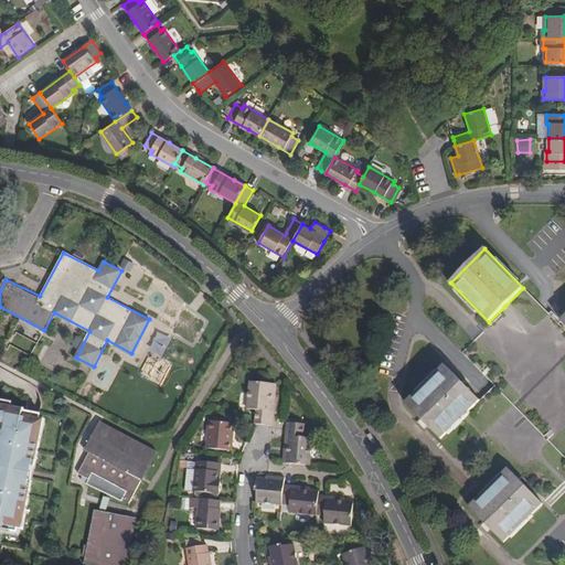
[(258,267),(268,274),(274,264),(264,258),(258,267)]
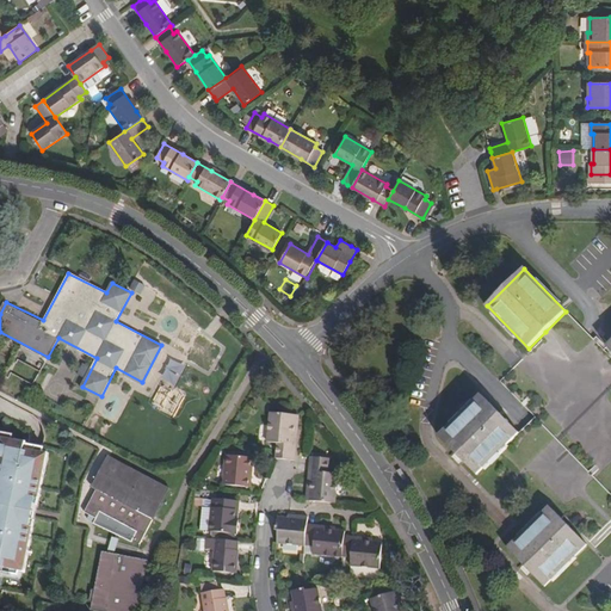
[(476,474),(519,432),(485,397),(442,439),(456,452),(476,474)]
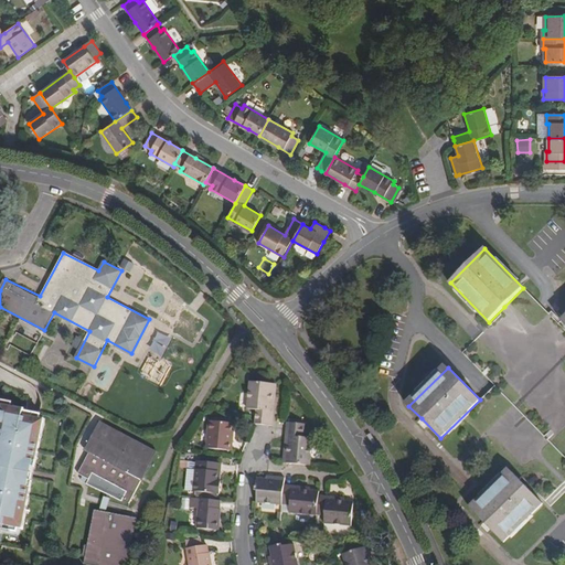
[(255,424),(273,426),(273,422),(274,412),(270,411),(273,385),(249,383),(247,411),(256,412),(255,424)]
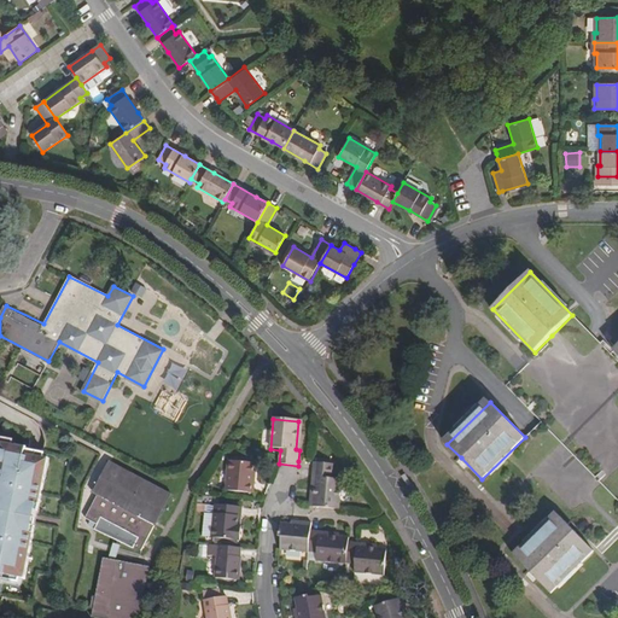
[(41,508),(51,465),(28,459),(29,453),(1,447),(0,450),(0,466),(1,466),(0,470),(0,579),(1,577),(24,582),(34,538),(33,537),(40,508),(41,508)]
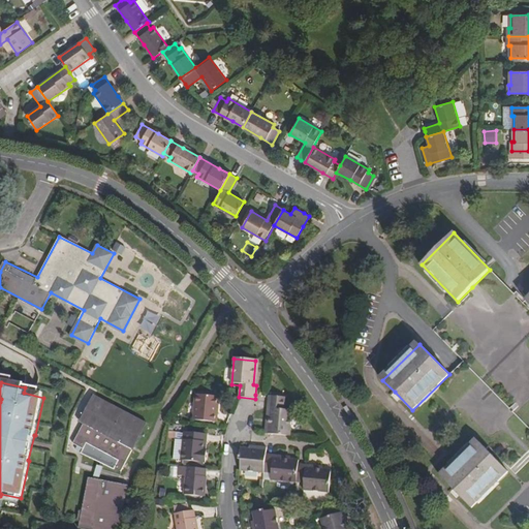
[(268,434),(291,436),(294,410),(283,409),(284,398),(270,396),(269,409),(271,409),(268,434)]
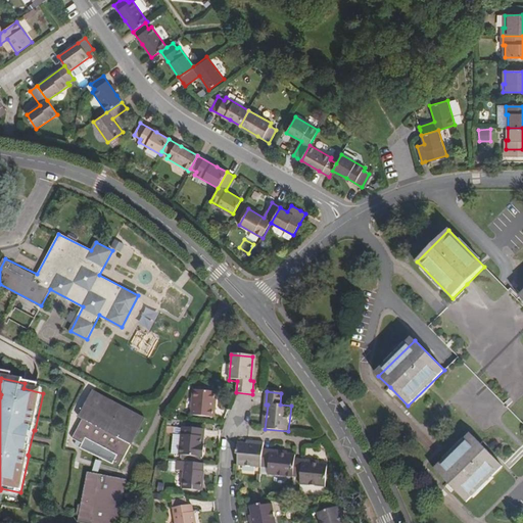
[(214,418),(215,406),(216,406),(217,393),(193,392),(191,417),(214,418)]
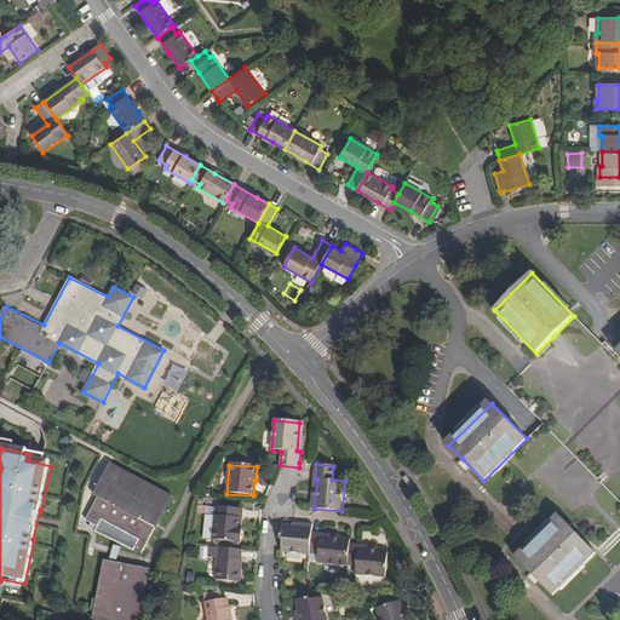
[(89,521),(101,528),(98,533),(137,552),(137,551),(144,555),(174,500),(114,466),(98,495),(102,498),(89,521)]
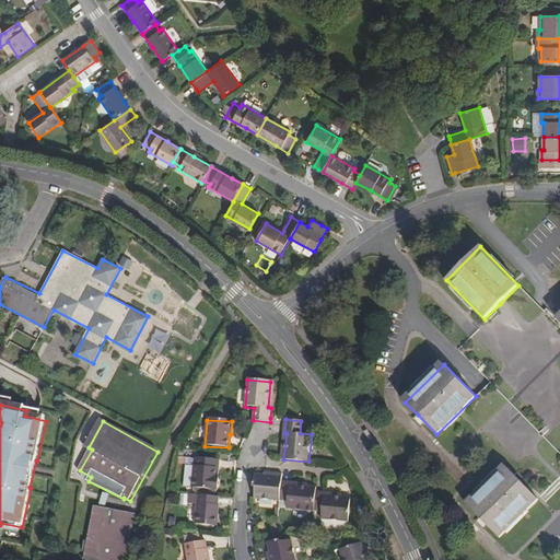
[(195,459),(193,490),(218,492),(219,479),(216,479),(217,470),(218,470),(219,462),(195,459)]
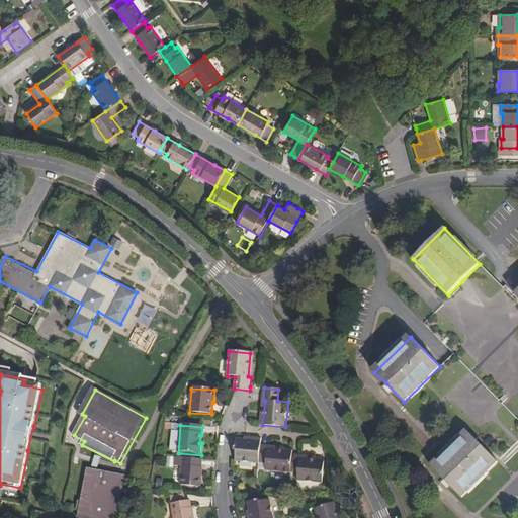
[(461,497),(498,462),(466,430),(430,464),(447,482),(461,497)]
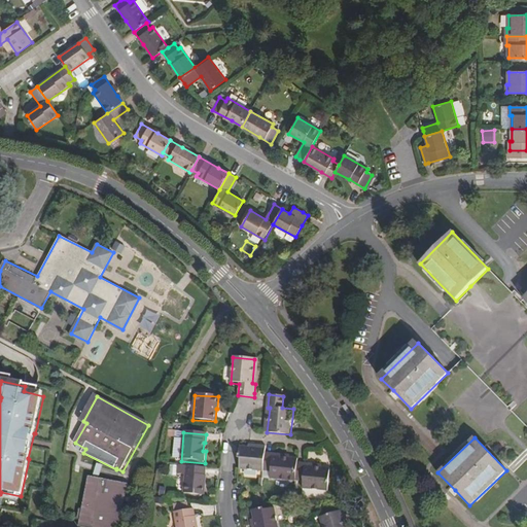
[(264,471),(265,452),(266,447),(253,446),(253,449),(239,447),(238,458),(241,458),(240,469),(264,472),(264,471)]
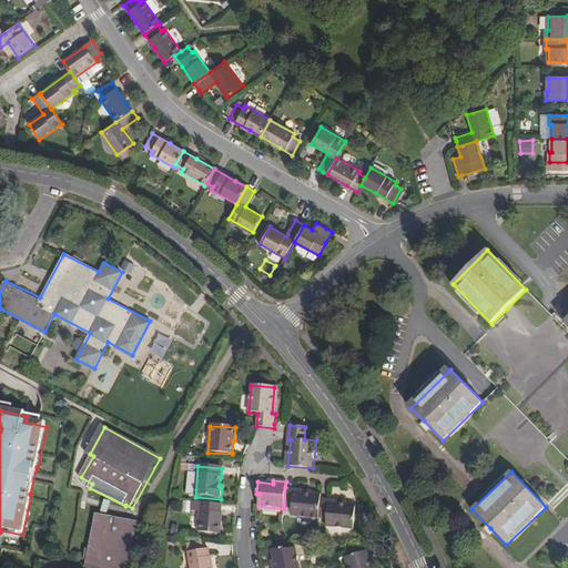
[(322,517),(324,498),(323,498),(324,494),(296,492),(296,488),(285,487),(284,508),(295,509),(294,517),(322,520),(322,517)]
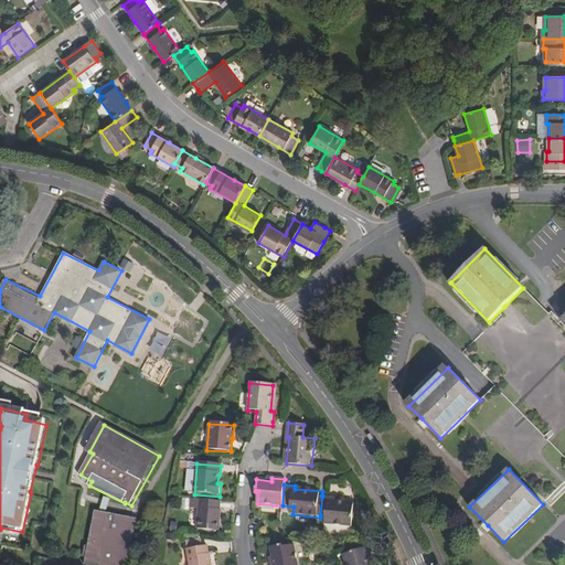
[(328,496),(322,496),(320,514),(328,515),(328,523),(355,525),(358,502),(330,499),(330,496),(328,496)]
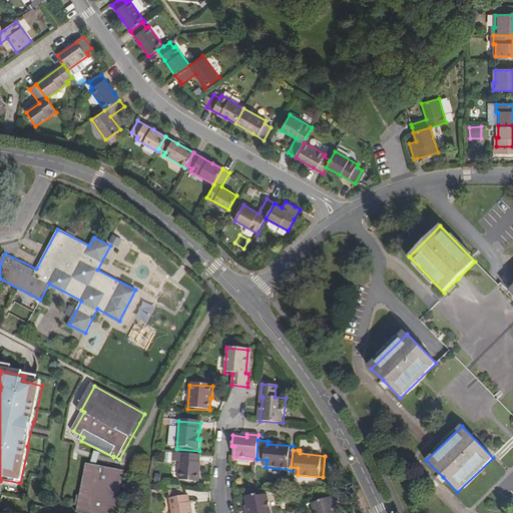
[(198,456),(181,454),(179,481),(199,484),(200,464),(197,464),(198,456)]
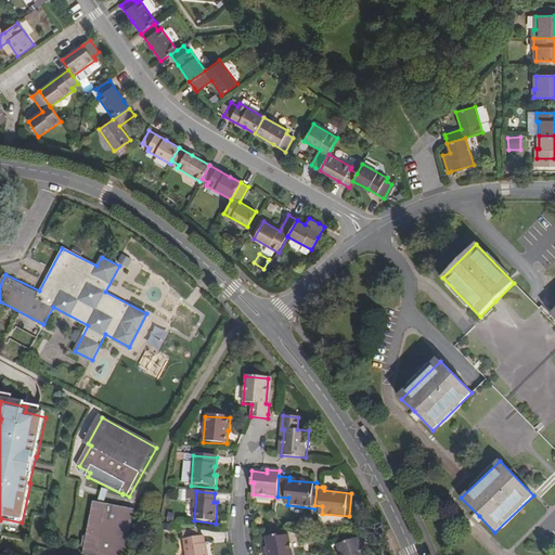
[(104,506),(108,495),(103,494),(99,504),(104,506)]
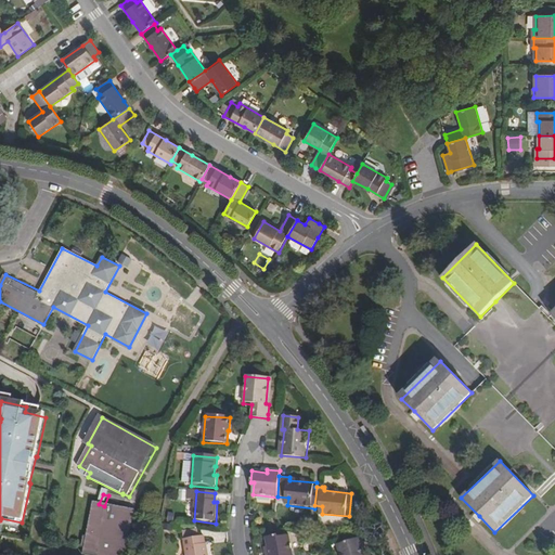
[(82,549),(81,554),(126,554),(133,520),(136,512),(107,505),(107,507),(104,506),(99,504),(95,503),(93,507),(91,514),(86,537),(84,537),(80,549),(82,549)]
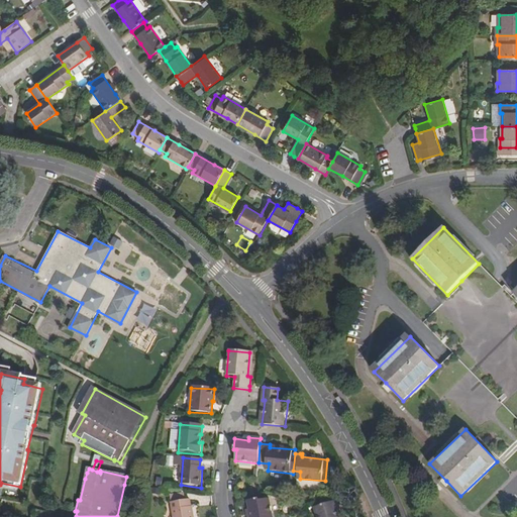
[(273,516),(268,497),(256,500),(255,498),(244,501),(248,515),(246,515),(246,516),(273,516)]
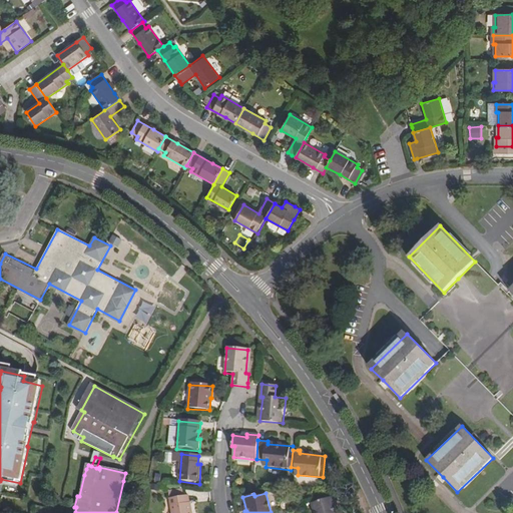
[(169,500),(171,512),(190,512),(189,503),(187,504),(186,497),(169,500)]
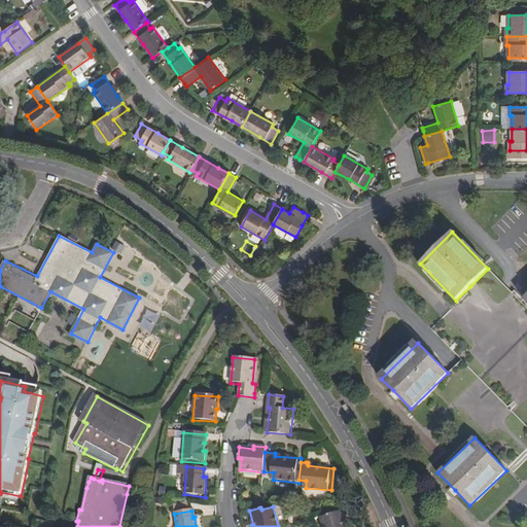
[(348,526),(344,512),(323,518),(325,526),(348,526)]
